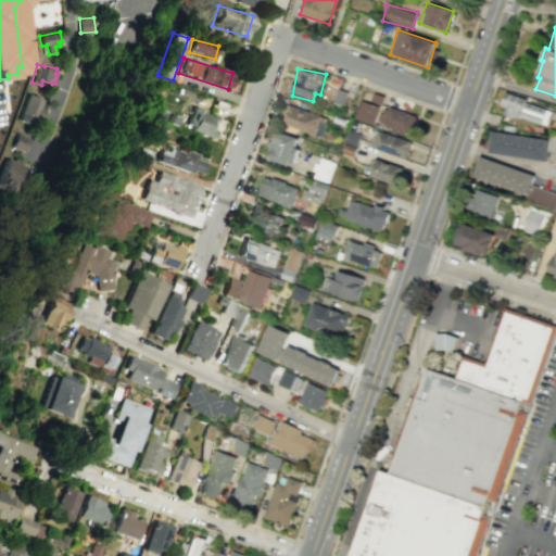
[(505,91),(501,103),(503,104),(503,108),(505,109),(504,114),(514,117),(514,116),(520,118),(521,116),(546,125),(552,111),(525,102),(526,99),(505,91)]
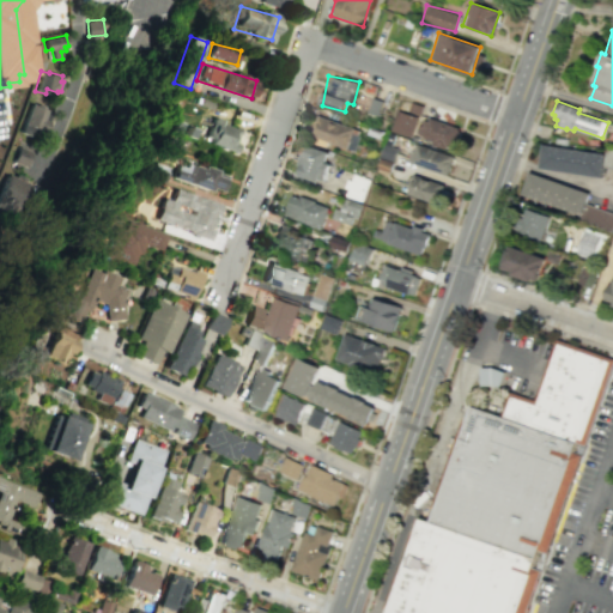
[(36,103),(36,105),(30,103),(19,133),(36,139),(38,129),(46,132),(50,121),(48,120),(52,111),(42,108),(43,105),(36,103)]
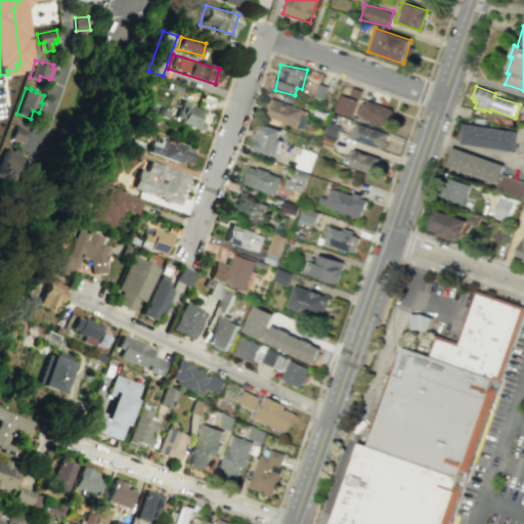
[(334,112),(350,118),(356,99),(340,94),(334,112)]
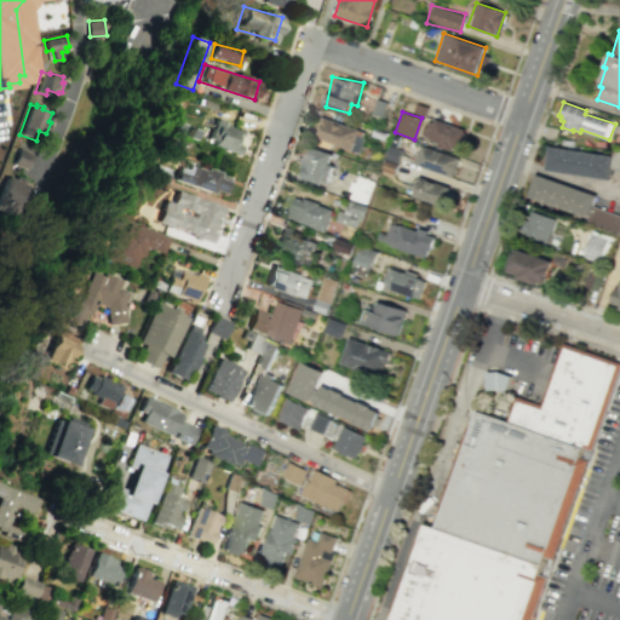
[(361,150),(366,130),(321,119),(316,139),(361,150)]
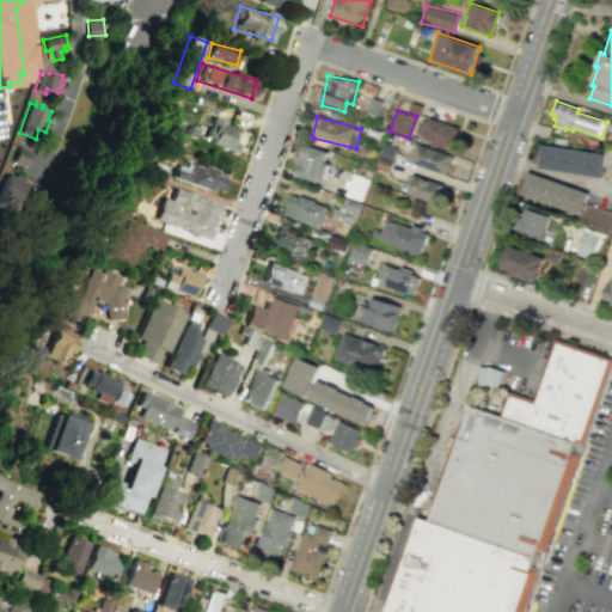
[(416,138),(458,148),(464,128),(421,117),(416,138)]
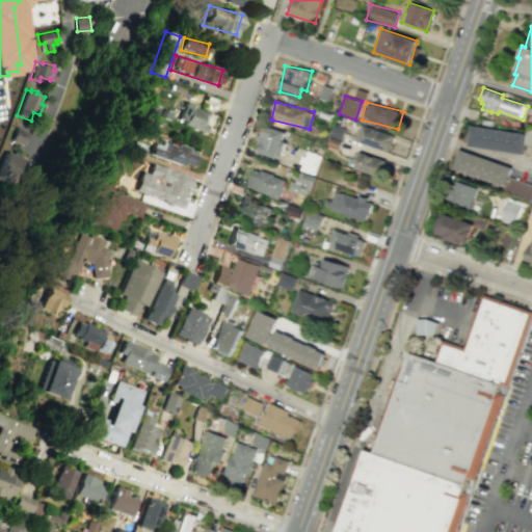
[(201,130),(206,110),(182,104),(177,124),(201,130)]
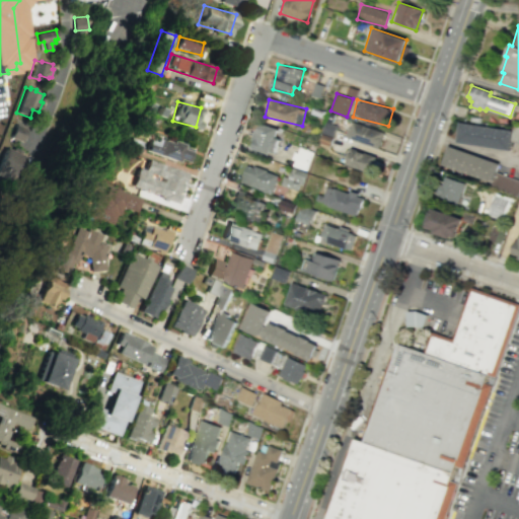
[(379,148),(384,132),(352,121),(347,138),(379,148)]
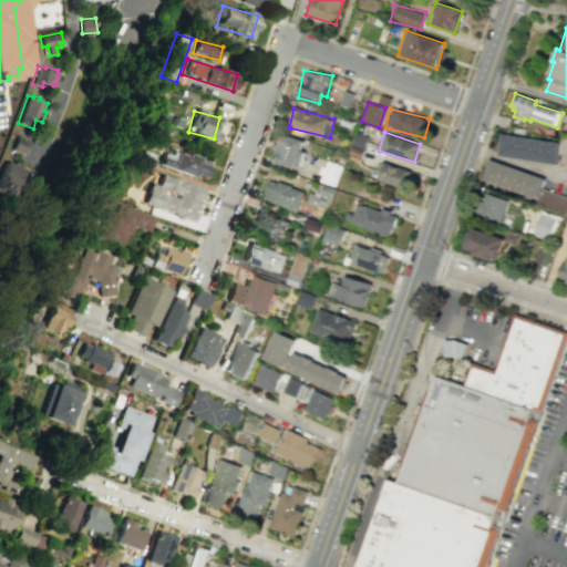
[(502,133),(498,155),(557,164),(560,142),(502,133)]
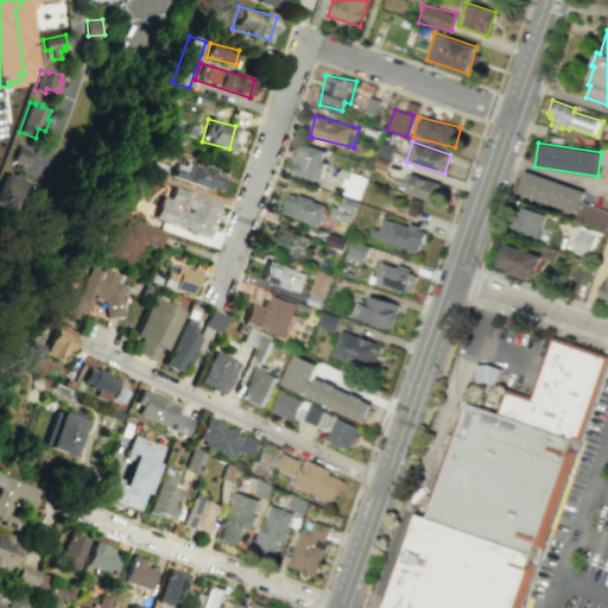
[(320,182),(329,152),(304,144),(295,173),(320,182)]
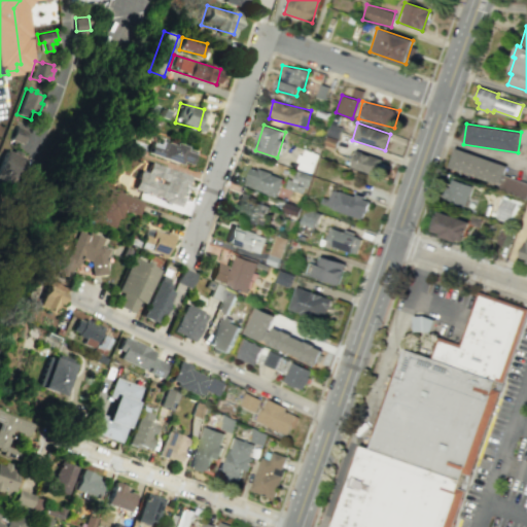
[(14,126),(28,131),(24,143),(10,138),(14,126)]
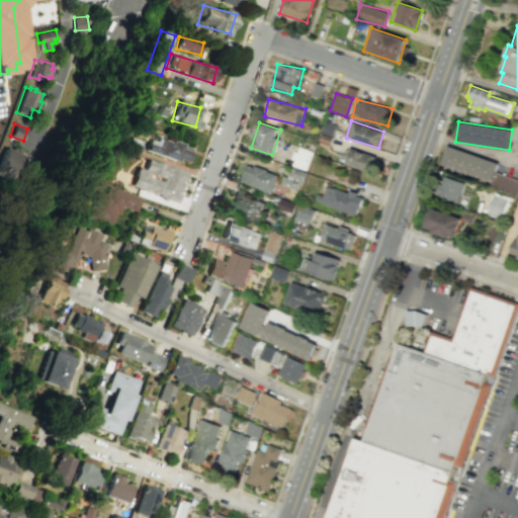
[(186,162),(189,146),(147,137),(144,153),(186,162)]
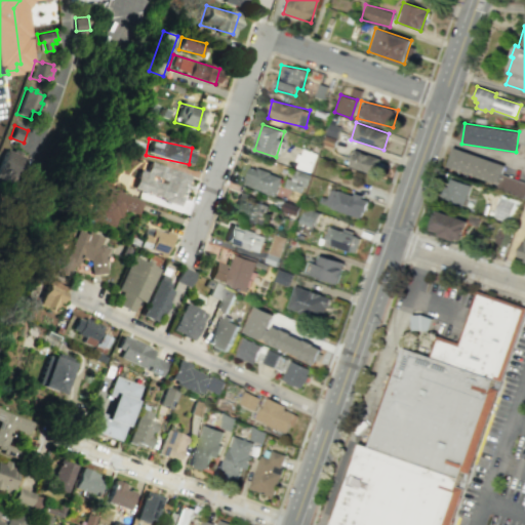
[(498,185),(501,174),(505,165),(453,147),(447,166),(497,184),(498,185)]
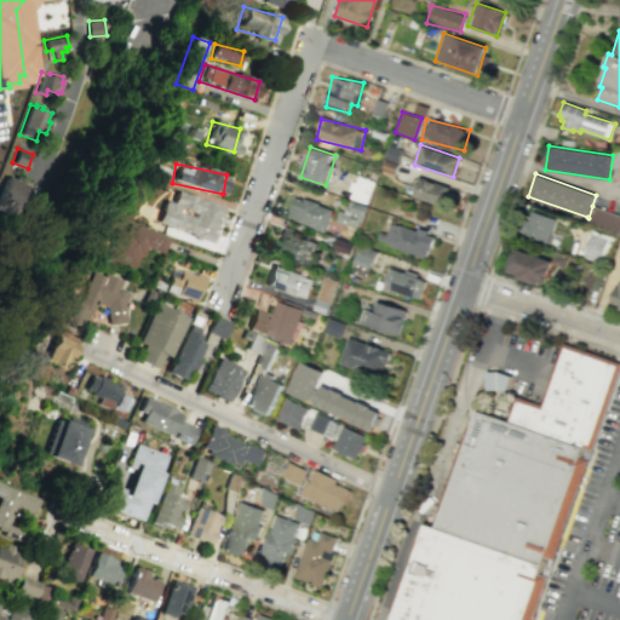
[(16,176),(13,179),(5,177),(0,190),(0,210),(18,217),(23,205),(28,207),(35,188),(26,184),(27,181),(16,176)]
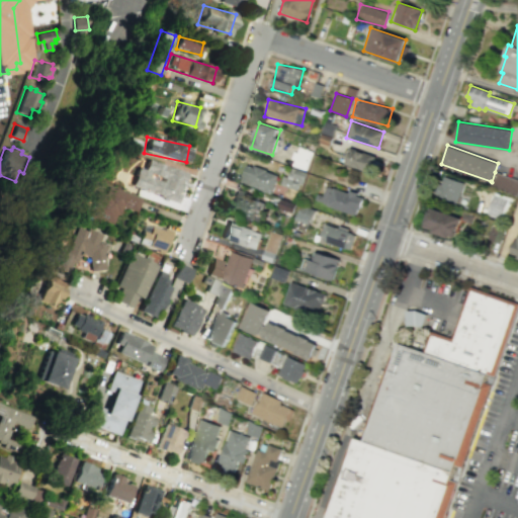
[(291,165),(307,170),(312,151),(297,147),(291,165)]
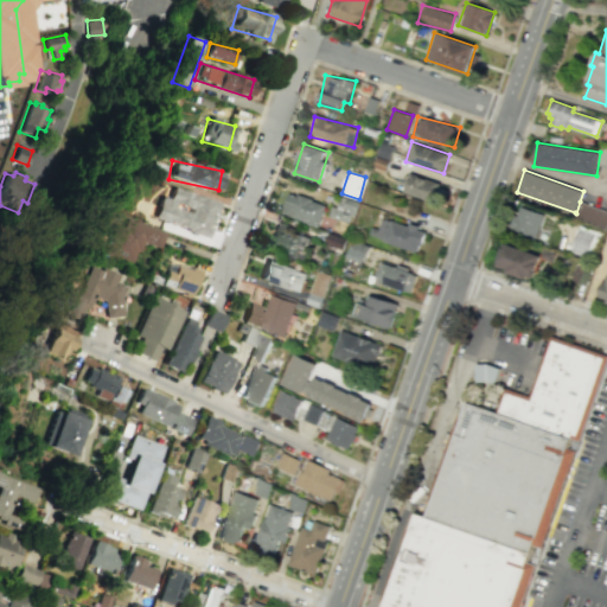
[(403,191),(435,203),(442,184),(410,172),(403,191)]
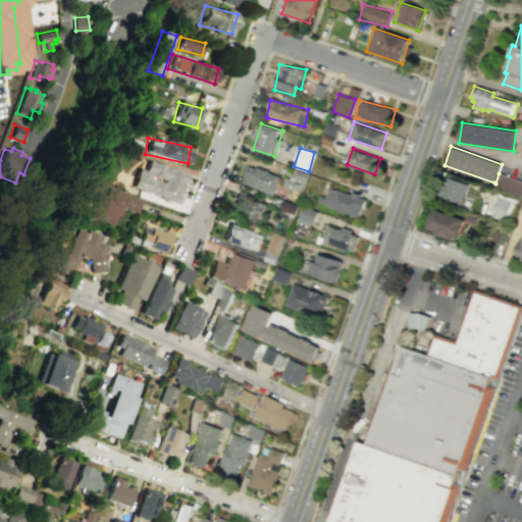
[(185,172),(145,161),(142,170),(136,168),(129,189),(175,202),(185,172)]
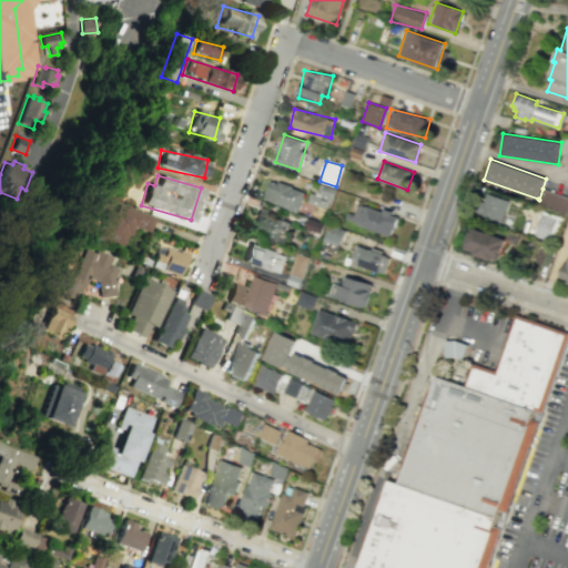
[(263,200),(297,212),(305,192),(270,180),(263,200)]
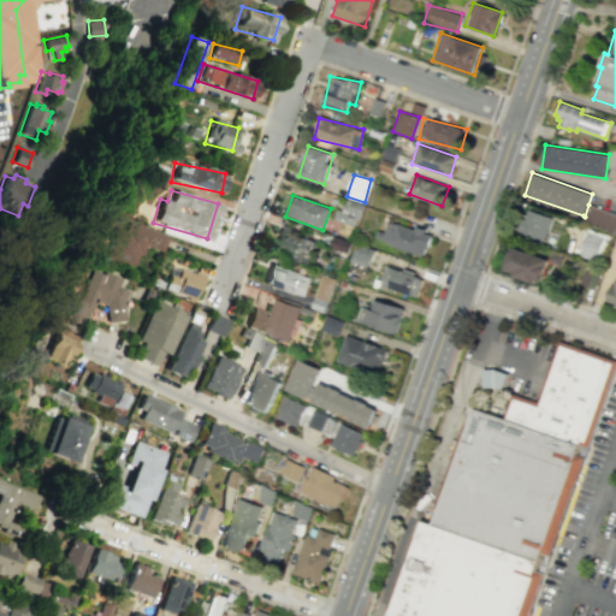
[(355,226),(362,205),(343,199),(337,220),(355,226)]
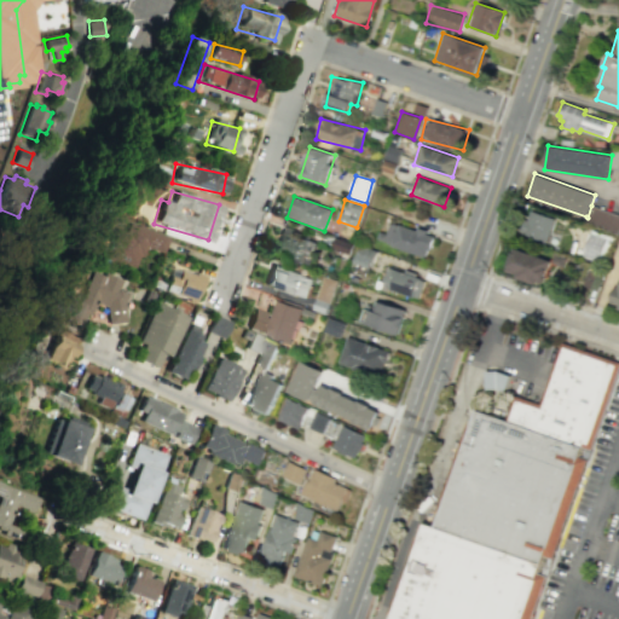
[(591,206),(600,208),(618,214),(618,231),(618,235),(584,223),(586,217),(588,218),(591,206)]
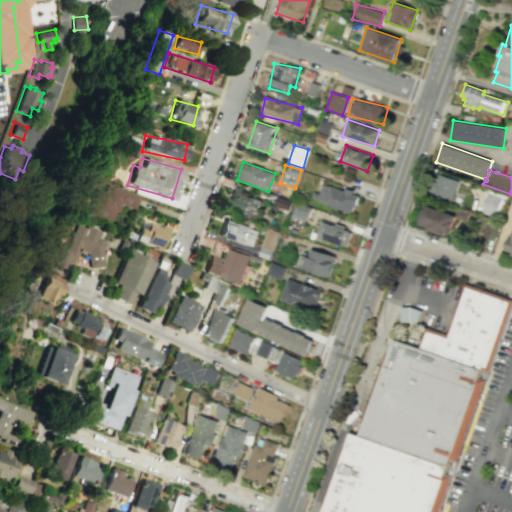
[(458,180),(438,173),(430,193),(451,201),(458,180)]
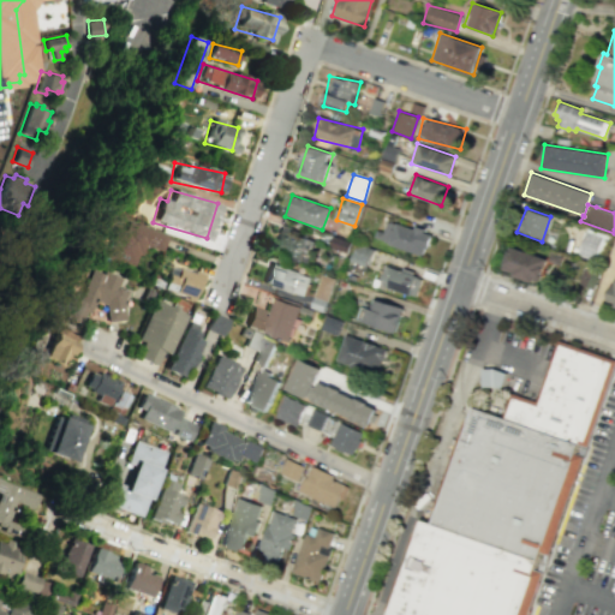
[(384,219),(377,240),(424,256),(431,234),(384,219)]
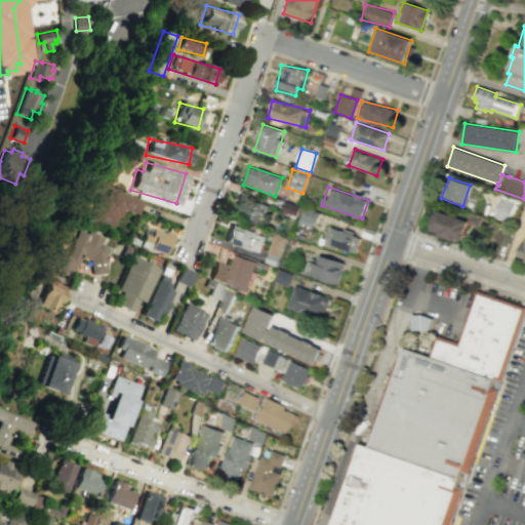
[(96,193),(88,218),(116,228),(122,209),(137,214),(142,201),(108,189),(105,196),(96,193)]
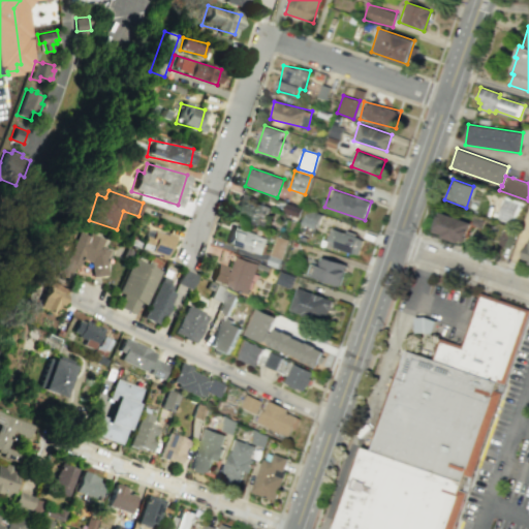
[(265,225),(271,205),(241,195),(235,216),(265,225)]
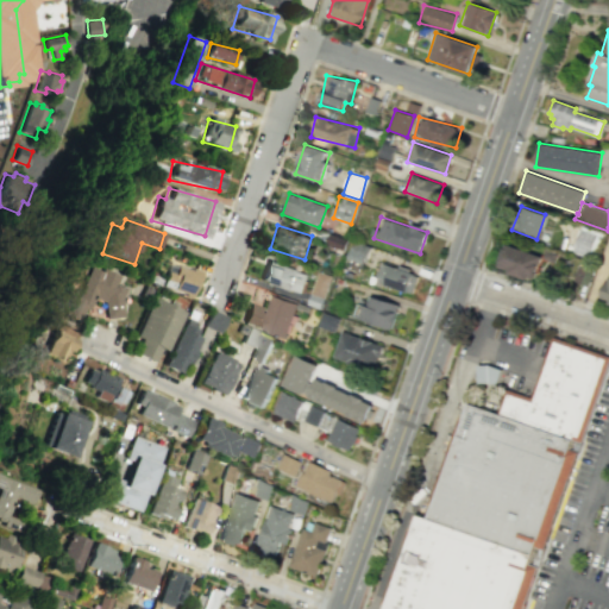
[(582,225),(581,228),(578,227),(576,237),(578,237),(577,243),(575,243),(572,249),(575,250),(573,252),(595,259),(604,232),(582,225)]
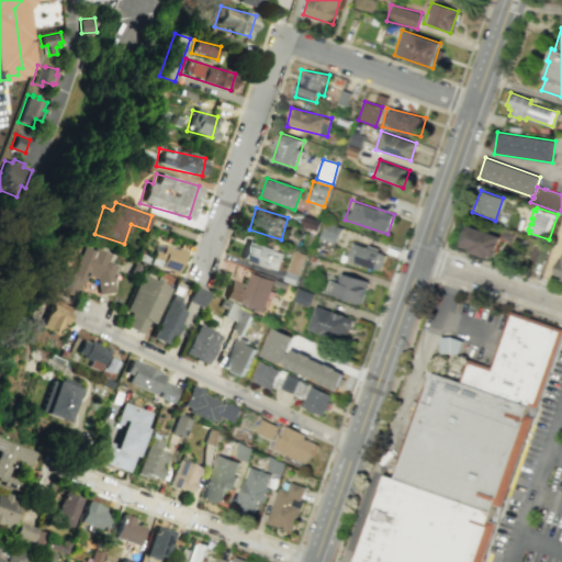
[(337,243),(343,228),(327,224),(322,238),(337,243)]
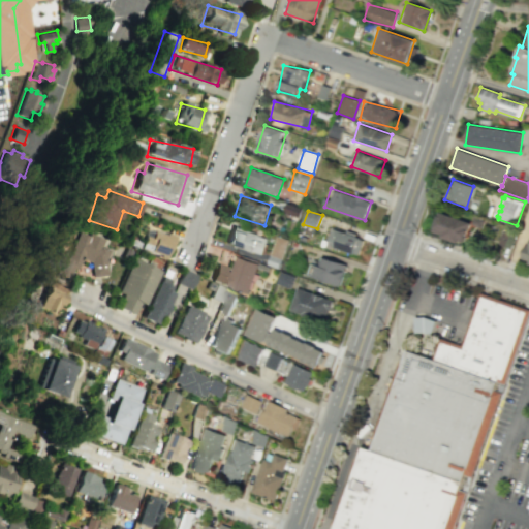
[(439,212),(433,229),(431,228),(430,231),(437,235),(438,232),(442,235),(441,237),(458,243),(459,240),(464,242),(470,223),(439,212)]
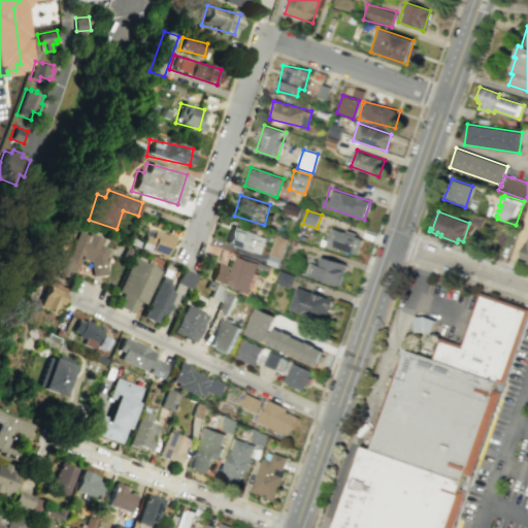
[(261,254),(267,236),(230,225),(225,242),(261,254)]
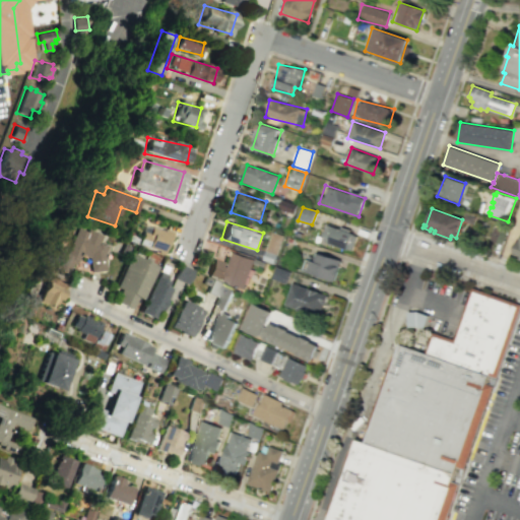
[(321,241),(351,251),(358,235),(327,223),(321,241)]
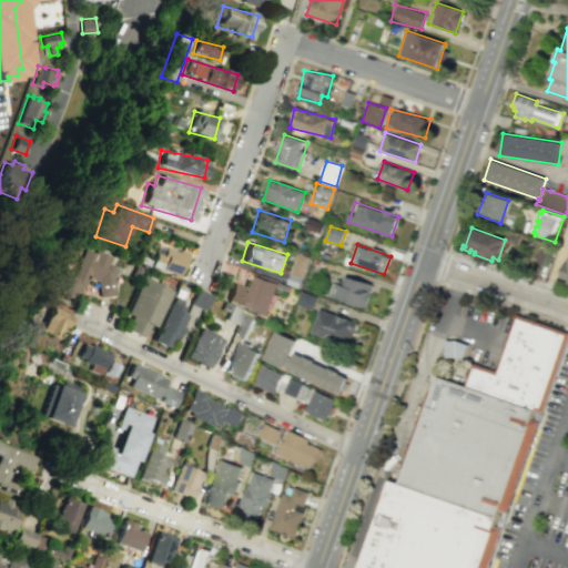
[(150,267),(179,275),(185,253),(156,245),(150,267)]
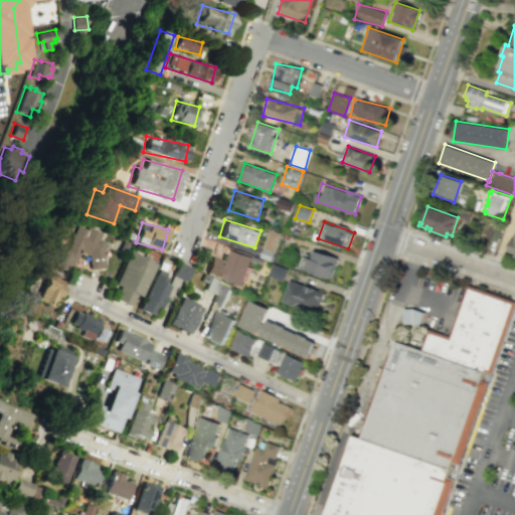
[(489,223),(502,227),(497,241),(484,236),(489,223)]
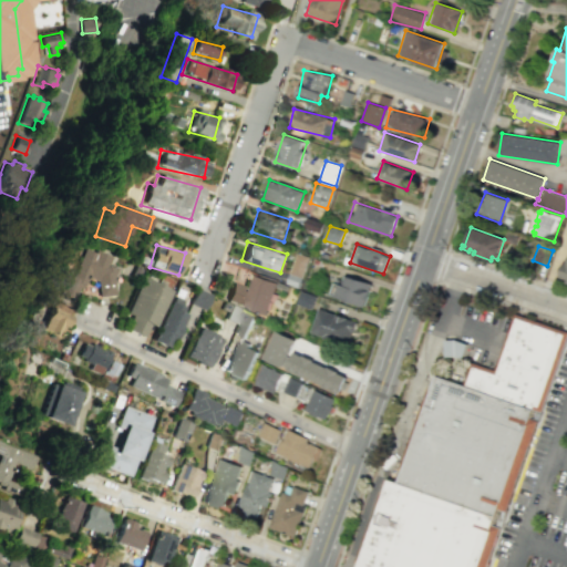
[(114,295),(113,279),(116,268),(107,265),(110,256),(96,250),(93,251),(82,247),(72,277),(63,274),(57,292),(72,297),(73,297),(76,288),(82,288),(86,277),(96,280),(98,296),(114,295)]
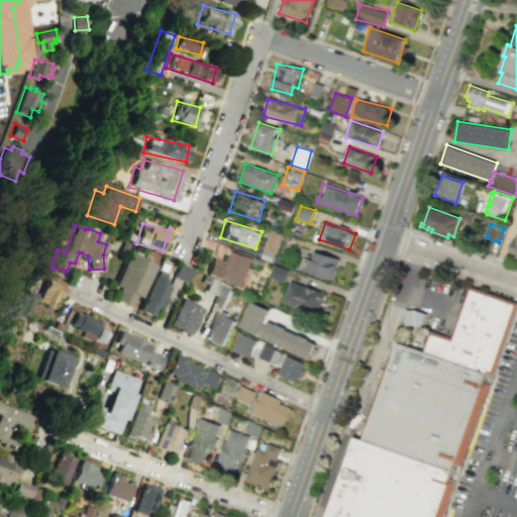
[(277,252),(281,233),(269,230),(265,250),(277,252)]
